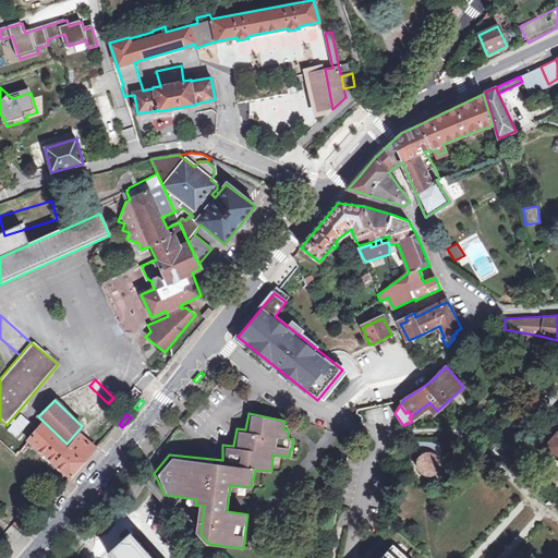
[(28,423),(20,415),(7,431),(15,438),(28,423)]
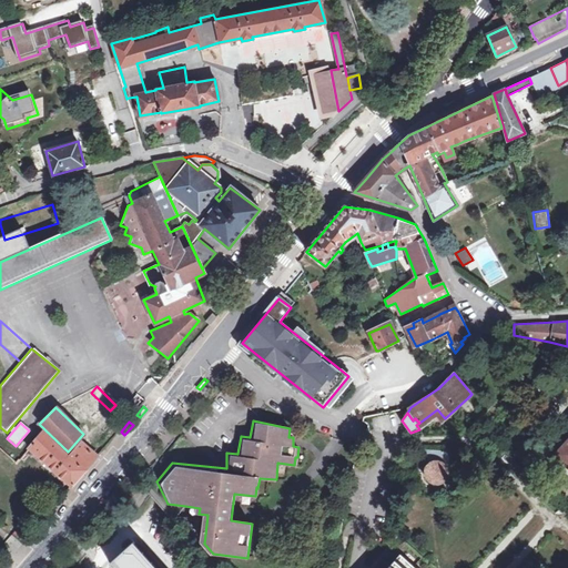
[(84,470),(69,457),(41,433),(28,449),(71,487),(84,470)]
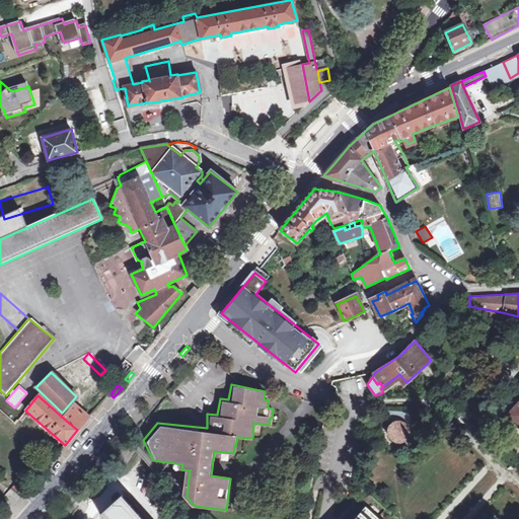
[(518,400),(507,415),(518,427),(518,400)]
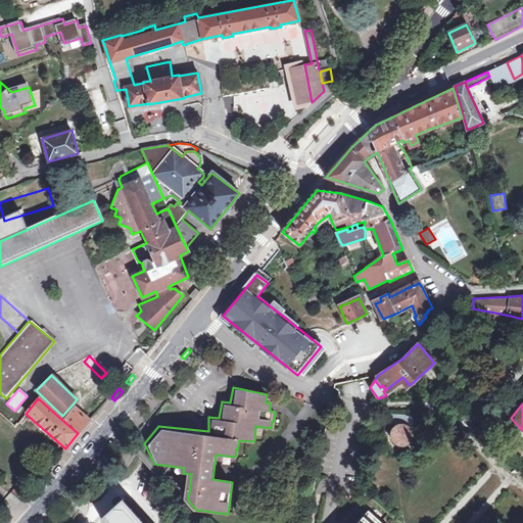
[(64,419),(63,421),(78,433),(89,420),(75,408),(64,419)]
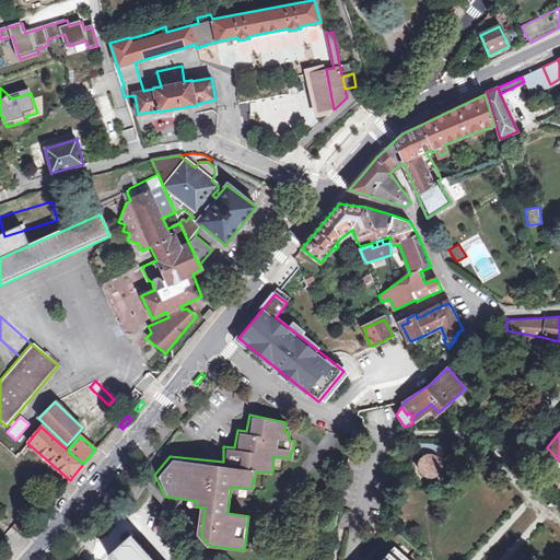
[(426,438),(424,459),(426,458),(428,457),(430,457),(432,457),(434,457),(434,458),(435,444),(433,442),(433,439),(430,439),(426,438)]
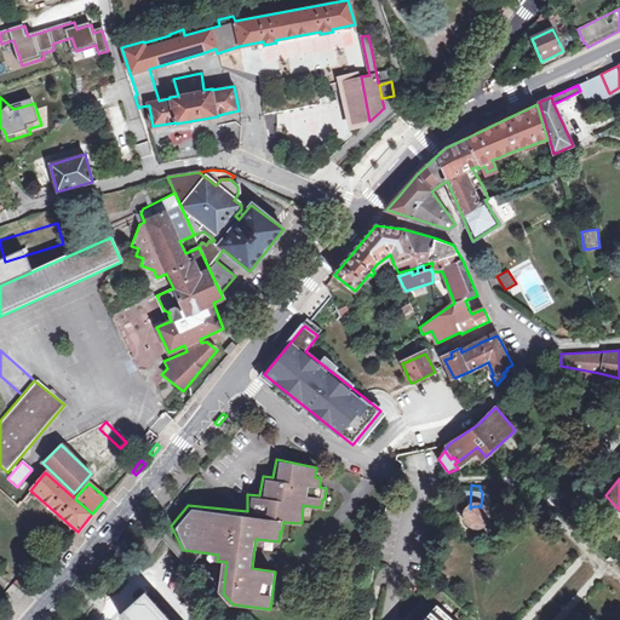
[(476,530),(478,530),(481,529),(483,528),(486,527),(487,526),(488,523),(489,521),(489,518),(489,516),(488,514),(487,512),(486,510),(484,509),(482,507),(481,507),(481,506),(478,506),(476,506),(474,506),(471,507),(470,509),(468,510),(466,512),(465,515),(465,517),(465,520),(465,522),(466,524),(468,526),(470,528),(471,529),(474,529),(476,530)]
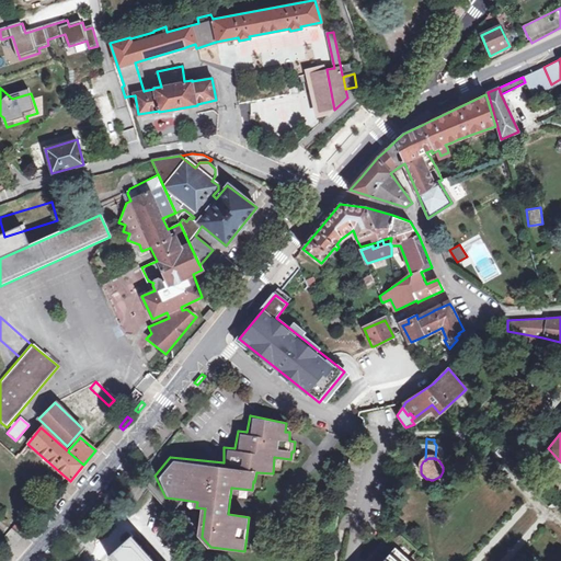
[(153,560),(132,536),(112,556),(116,560),(153,560)]
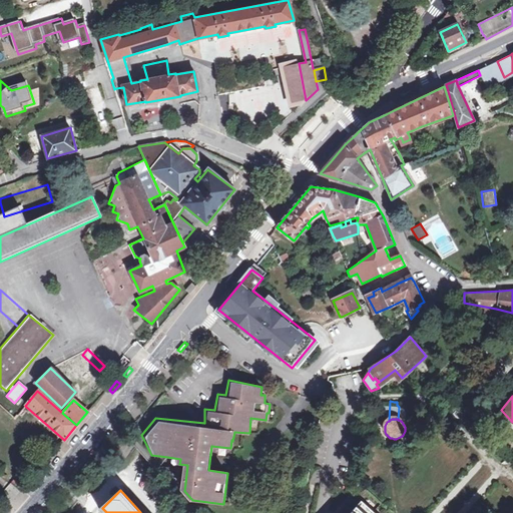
[(371,512),(360,503),(351,512),(371,512)]
